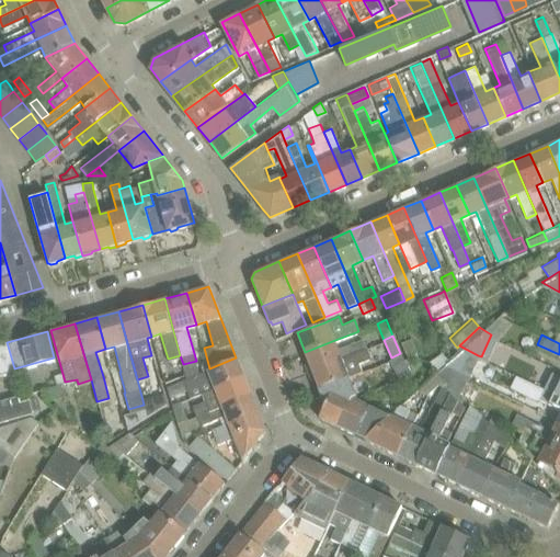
[(311,370),(363,349),(366,348),(362,338),(360,339),(335,348),(332,341),(305,352),(311,370)]
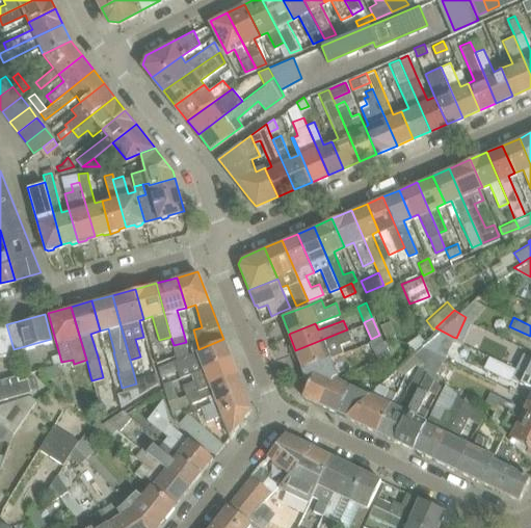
[(389,320),(379,323),(385,338),(394,334),(389,320)]
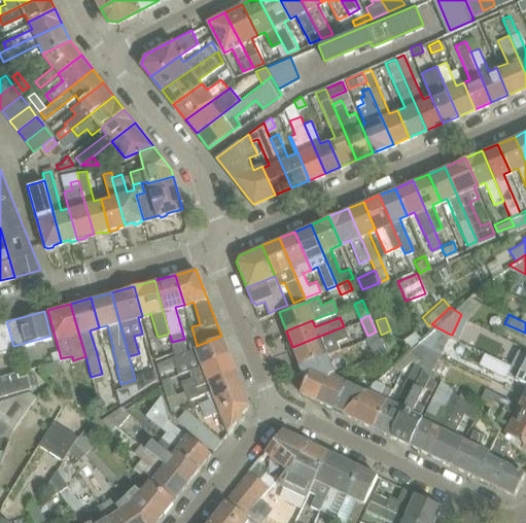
[(6,321),(0,323),(0,350),(13,346),(6,321)]
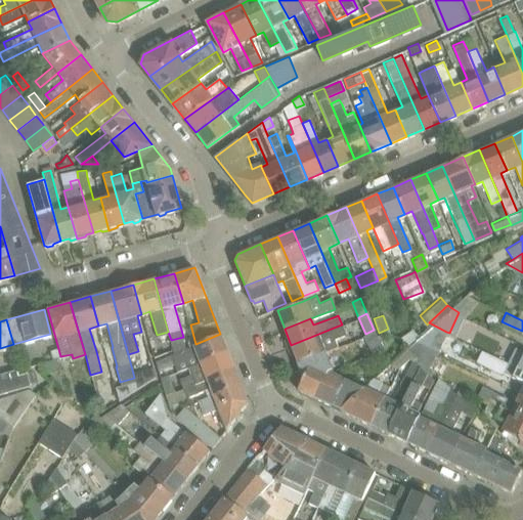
[(411,339),(437,351),(446,332),(429,322),(427,325),(411,339)]
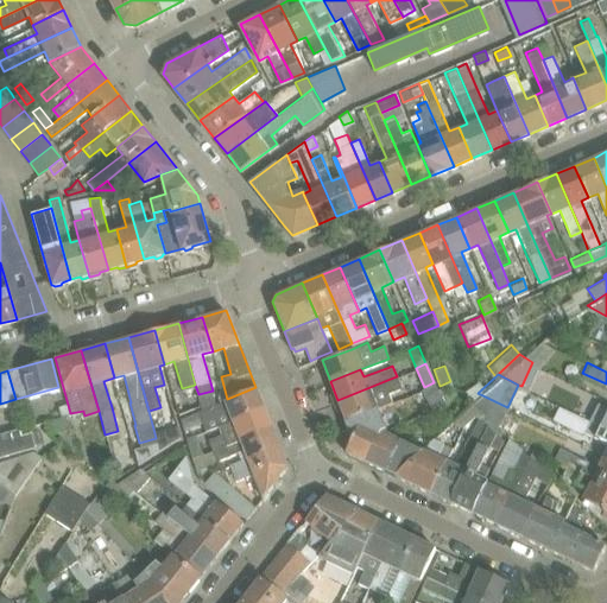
[(400,387),(397,376),(393,378),(337,400),(345,419),(375,407),(392,401),(389,392),(400,387)]
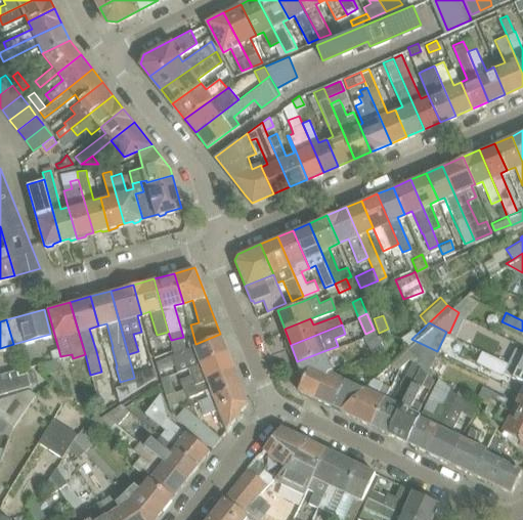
[(362,335),(372,350),(381,344),(376,334),(374,330),(365,334),(362,335)]
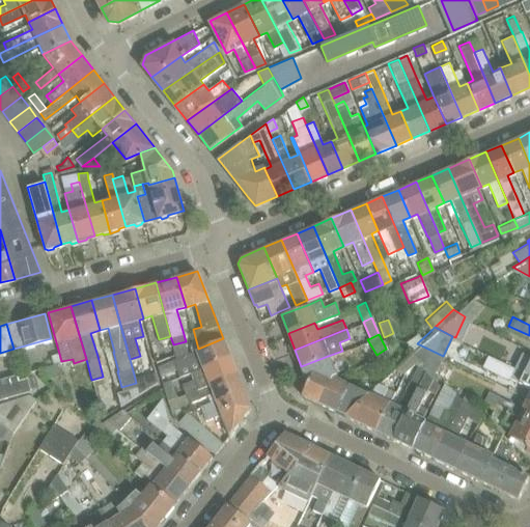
[(198,349),(157,365),(160,373),(198,358),(202,366),(230,356),(223,338),(198,349)]
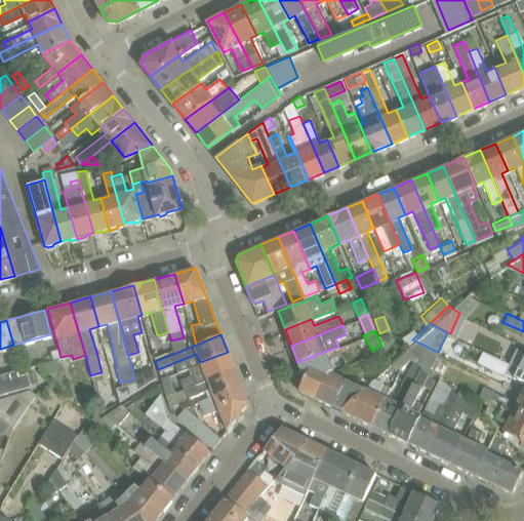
[(523,350),(516,346),(509,361),(523,368),(523,350)]
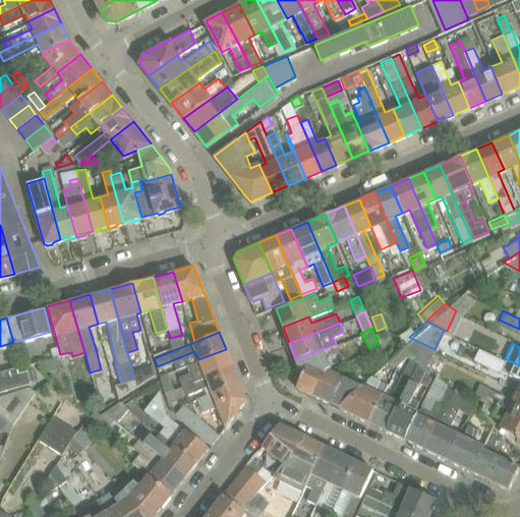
[(402,344),(387,358),(398,363),(407,354),(408,355),(411,352),(402,344)]
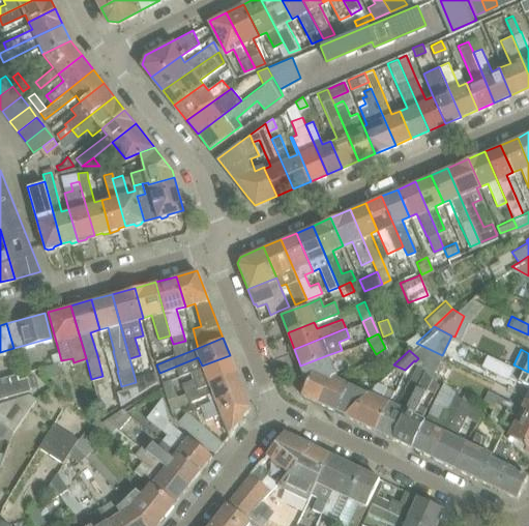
[(306,381),(300,393),(315,400),(317,401),(330,374),(335,372),(329,354),(301,366),(306,381)]
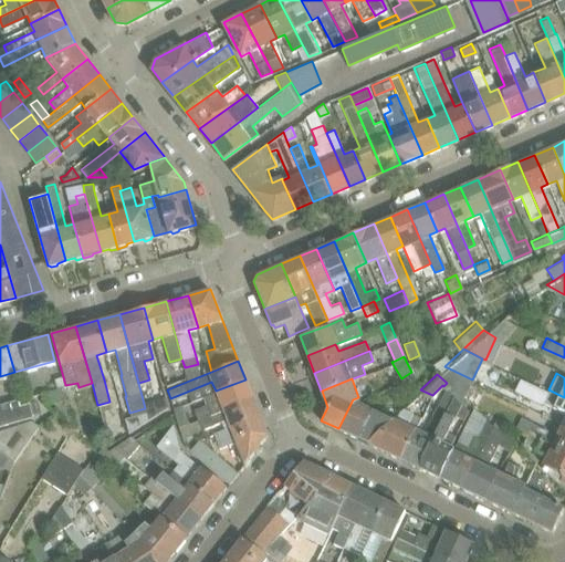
[(202,396),(206,404),(194,409),(197,418),(252,396),(246,380),(216,391),(202,396)]
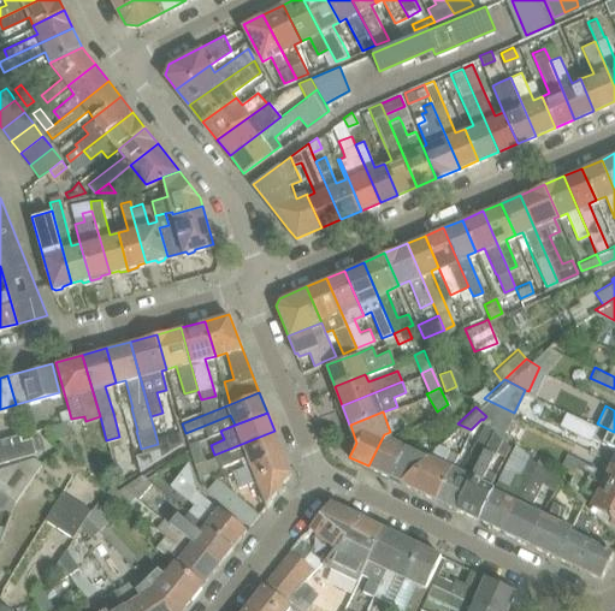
[(61,420),(43,425),(48,439),(69,433),(65,419),(61,420)]
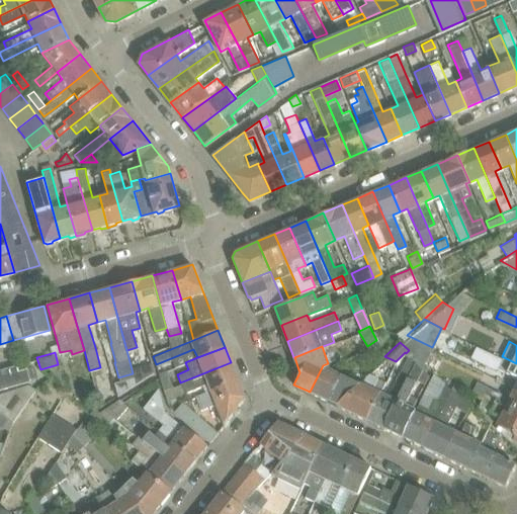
[(382,427),(408,374),(414,360),(406,353),(398,370),(386,395),(380,392),(367,419),(382,427)]
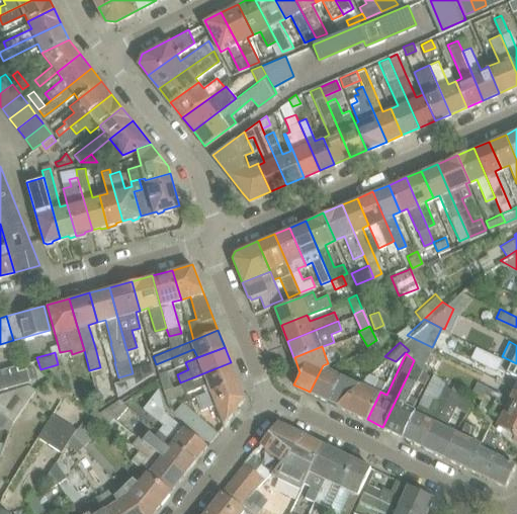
[(516,363),(502,356),(497,365),(516,374),(516,384),(516,386),(515,388),(515,390),(516,390),(516,363)]
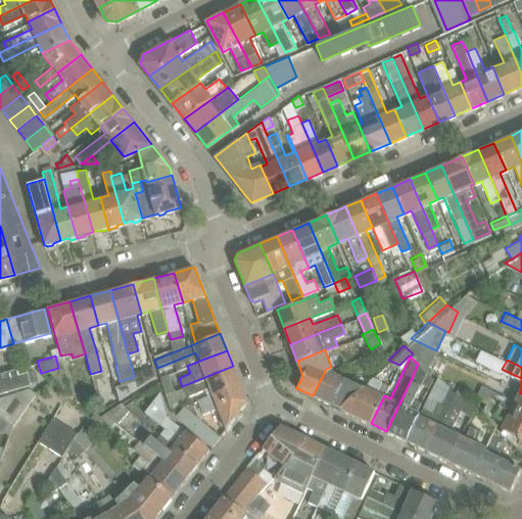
[(132,369),(134,377),(137,384),(153,374),(150,364),(132,369)]
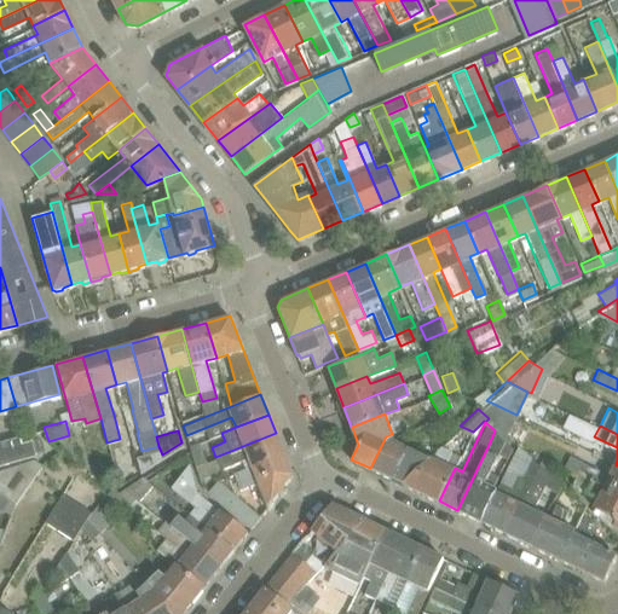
[(487,447),(457,510),(477,519),(480,521),(495,491),(491,488),(497,476),(487,471),(497,452),(506,457),(512,446),(495,430),(487,447)]
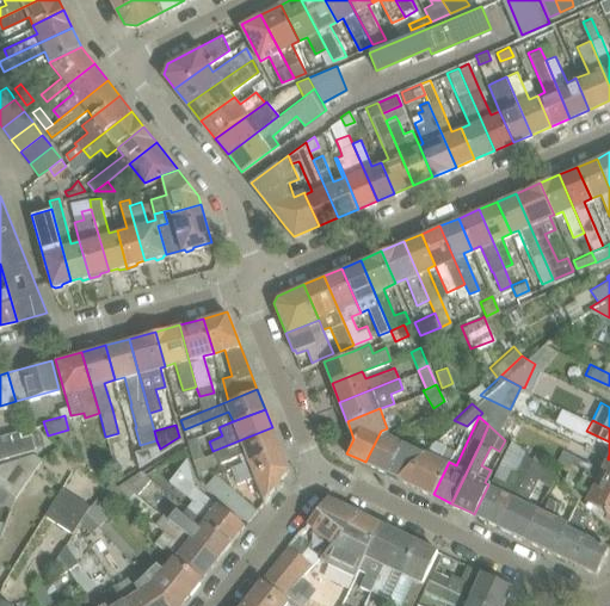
[(30,426),(0,434),(0,456),(35,449),(30,426)]
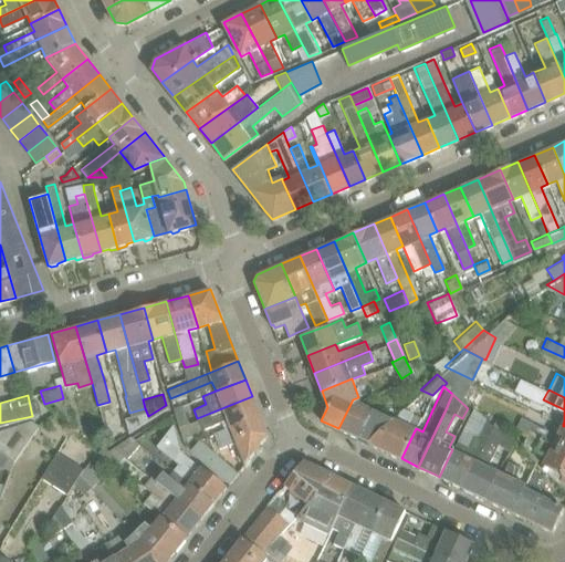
[(189,422),(187,423),(190,432),(201,428),(220,420),(226,418),(229,427),(260,415),(252,396),(197,418),(189,422)]
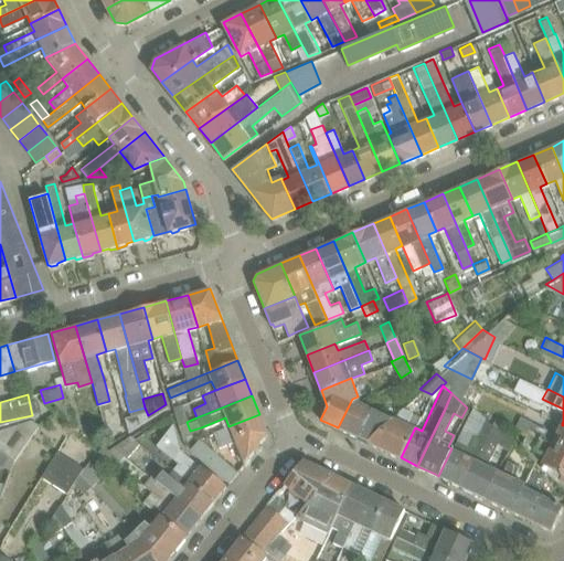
[(352,399),(338,427),(366,442),(391,417),(352,399)]
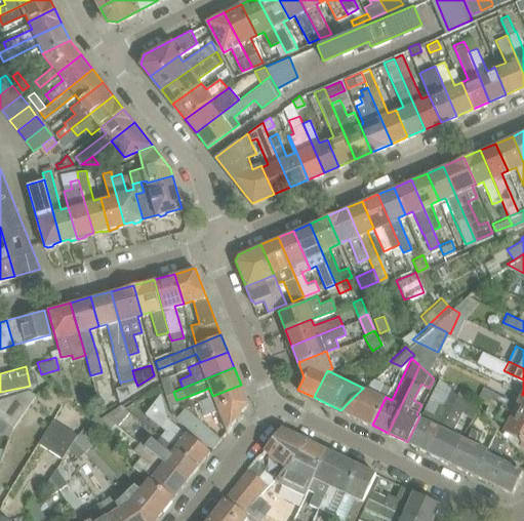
[(169,374),(160,378),(165,395),(175,391),(169,374)]
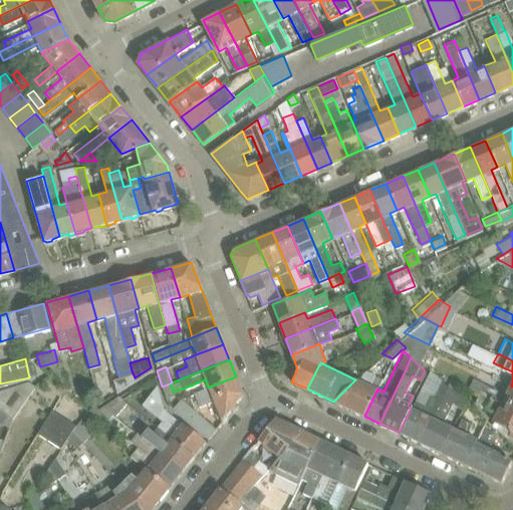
[(447,385),(430,368),(411,408),(399,433),(420,443),(447,385)]
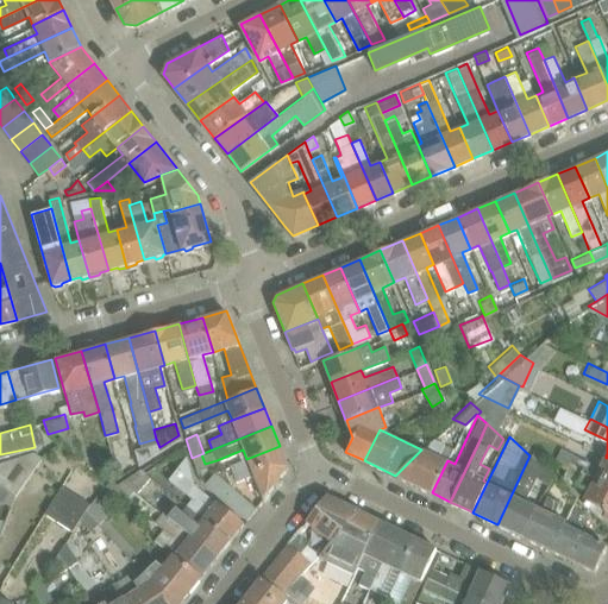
[(432,492),(447,460),(438,455),(444,444),(432,438),(421,450),(395,476),(432,492)]
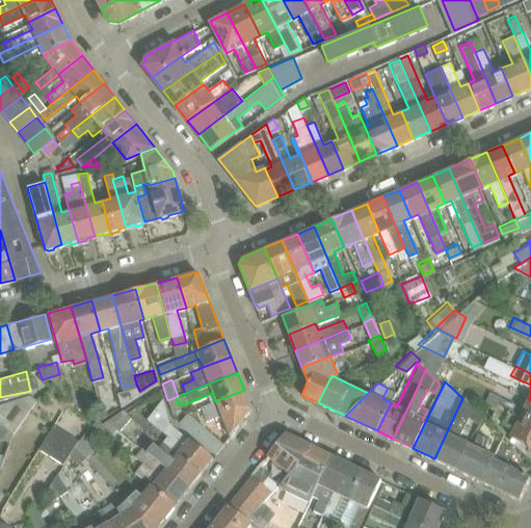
[(116,390),(121,403),(139,391),(136,384),(122,388),(116,390)]
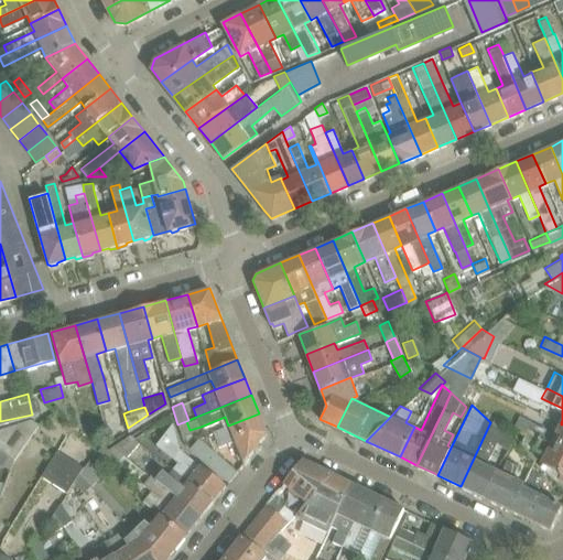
[(259,413),(228,426),(198,437),(188,448),(228,481),(237,470),(212,448),(234,438),(244,461),(267,432),(259,413)]
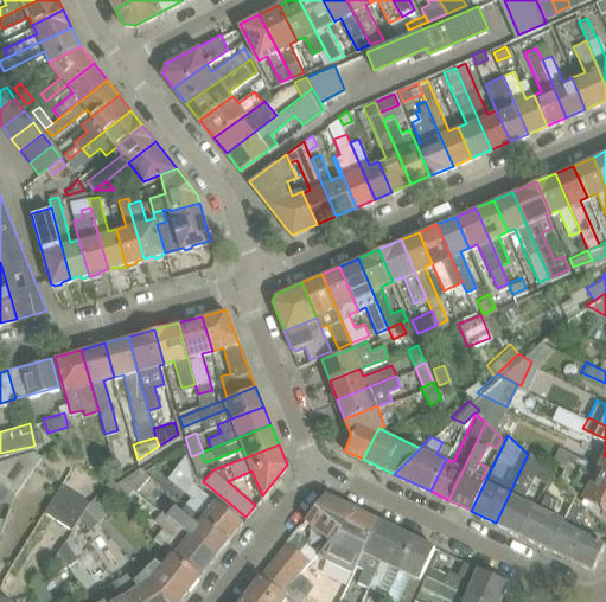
[(0,481),(16,493),(42,455),(36,450),(0,459),(0,481)]
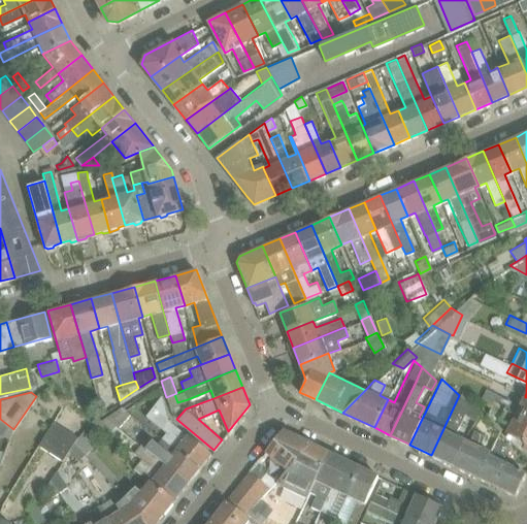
[(498,393),(493,403),(526,420),(526,397),(525,397),(521,404),(498,393)]
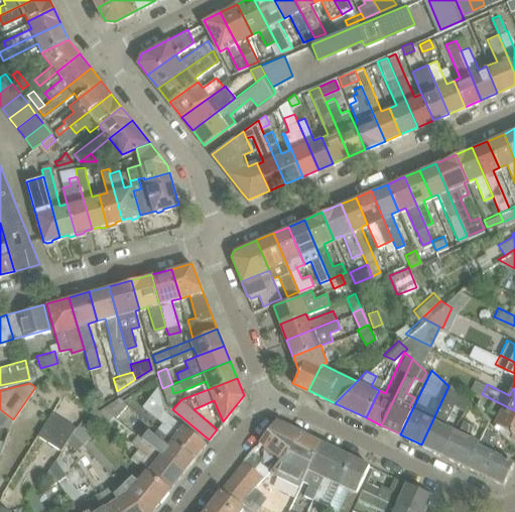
[(161,420),(155,427),(194,458),(206,442),(164,409),(157,386),(156,387),(144,405),(161,420)]
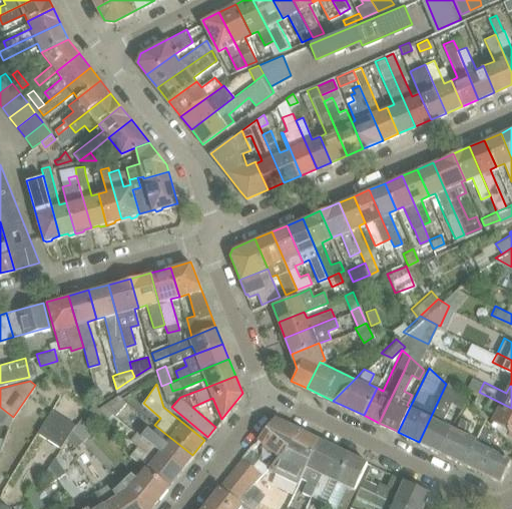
[(450,401),(461,406),(464,400),(446,384),(419,442),(439,452),(451,426),(441,421),(447,408),(450,401)]
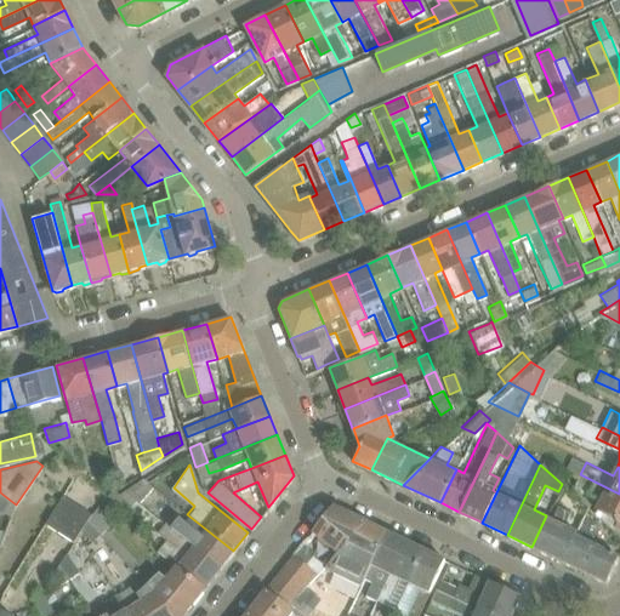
[(619,494),(580,474),(574,485),(602,498),(597,509),(618,519),(614,525),(619,528),(619,494)]
